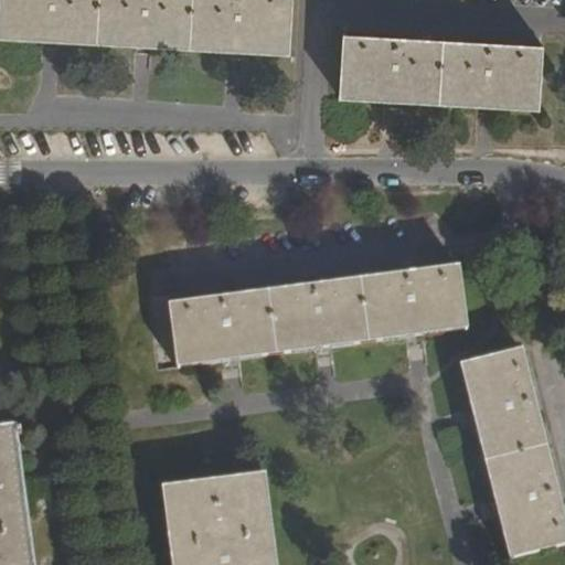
[(0,0),(0,39),(97,45),(98,0),(0,0)]
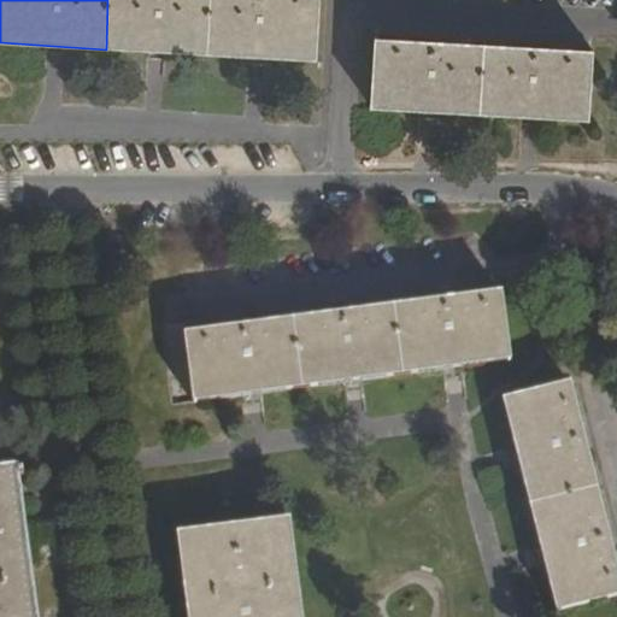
[(107,0),(106,50),(207,54),(210,0),(107,0)]
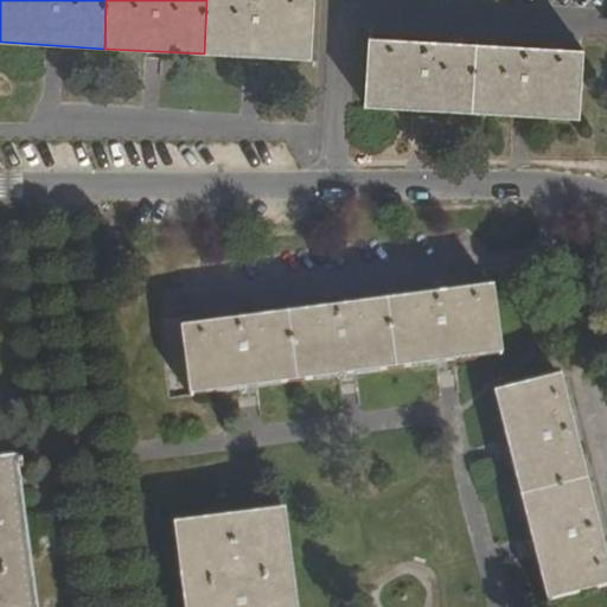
[(206,0),(204,53),(310,58),(313,0),(206,0)]
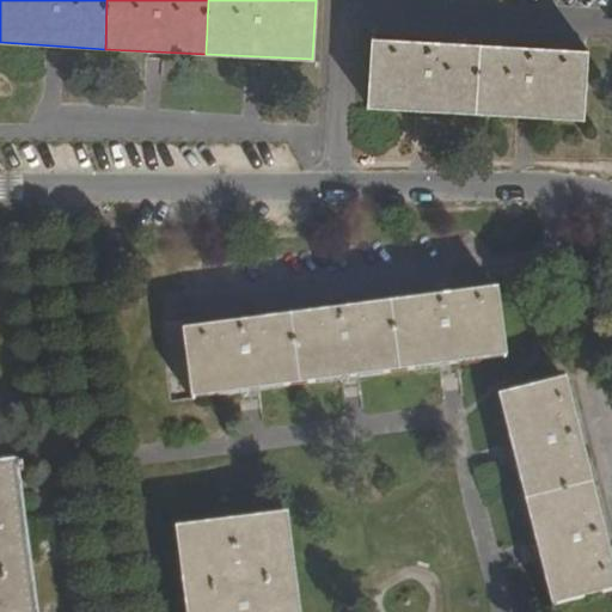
[(378,37),(371,37),(367,108),(585,118),(588,50),(580,49),(580,46),(544,43),(544,47),(514,46),(515,42),(446,37),(445,42),(415,41),(415,36),(378,35),(378,37)]
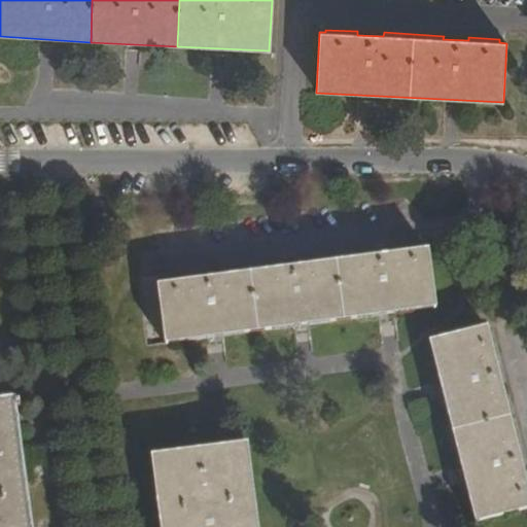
[(165,345),(436,309),(428,252),(422,252),(421,248),(392,251),(392,255),(365,258),(365,255),(306,262),(307,267),(279,270),(279,267),(220,275),(221,278),(195,281),(195,278),(164,281),(164,285),(159,285),(165,345)]
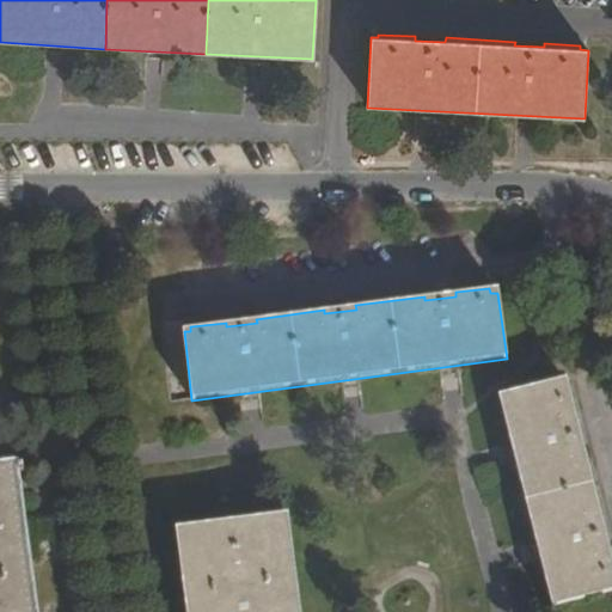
[(565,380),(499,397),(552,607),(611,592),(611,549),(609,549),(600,520),(604,519),(587,452),(583,452),(575,422),(580,422),(570,386),(567,386),(565,380)]
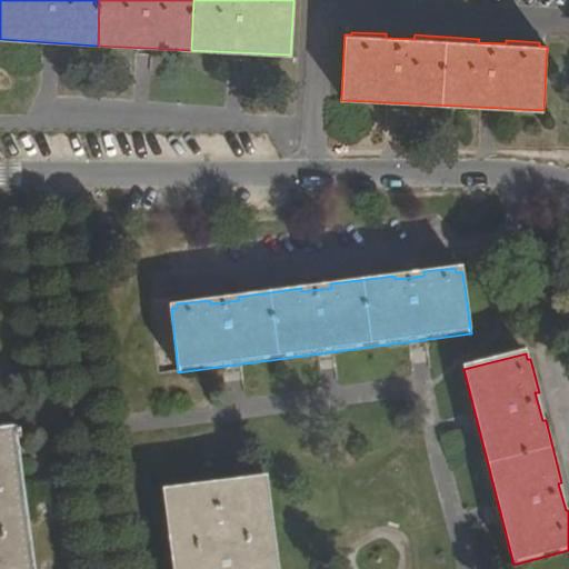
[(0,568),(36,568),(17,431),(0,432),(0,568)]
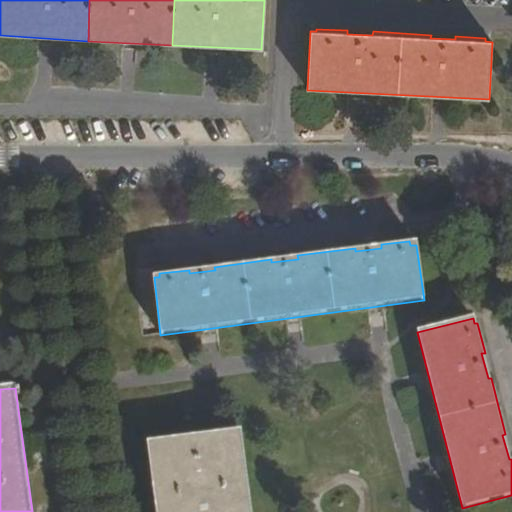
[(157,511),(250,511),(240,431),(148,443),(157,511)]
